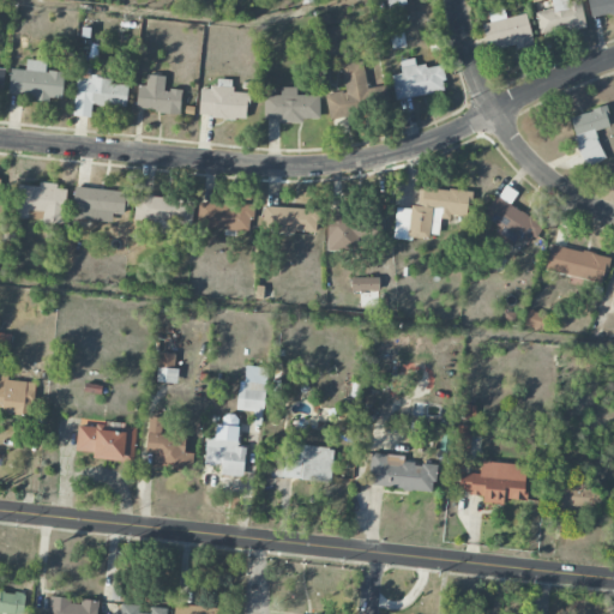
[(581,0),(551,0),(553,7),(535,11),(540,35),(585,28),(581,0)]
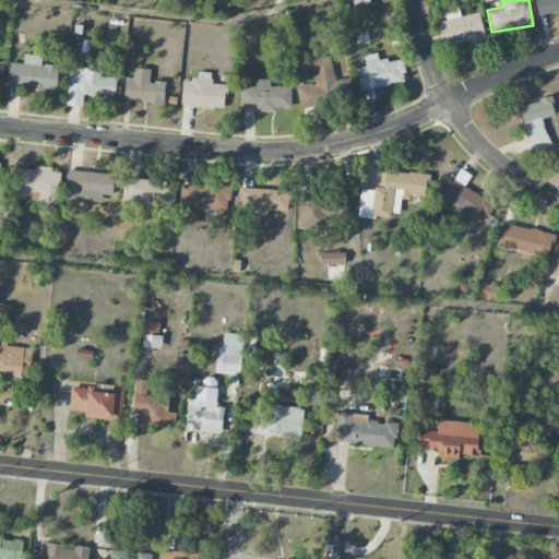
[(558,0),(535,0),(538,16),(558,12),(558,0)]
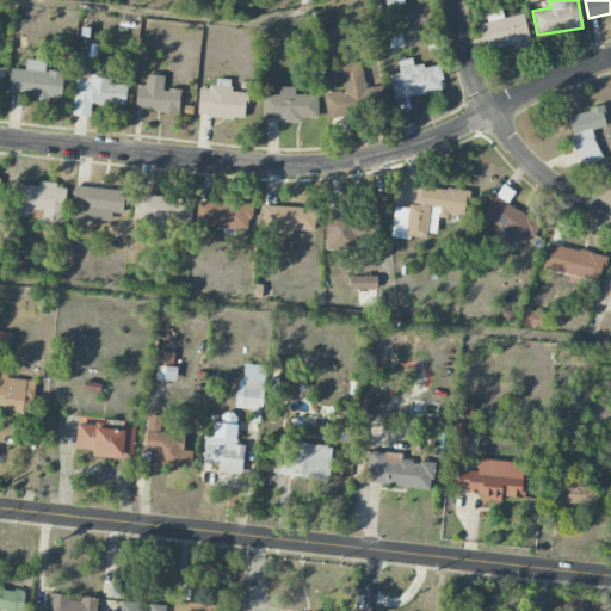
[(485,10),(487,23),(480,24),(486,50),(514,44),(514,49),(530,45),(523,13),(504,18),(501,6),(485,10)]
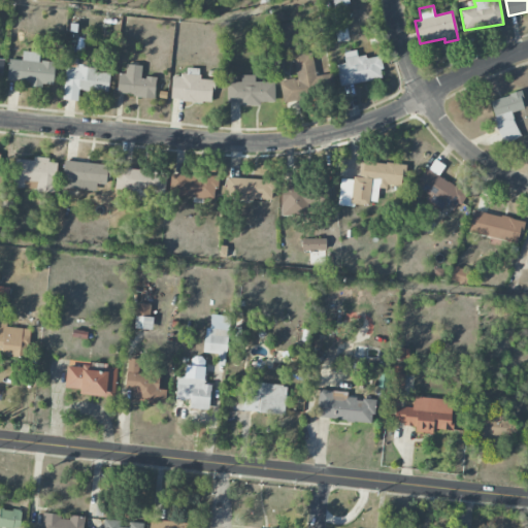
[(9,59),(7,83),(43,86),(43,85),(53,85),(55,62),(38,61),(39,53),(23,52),(22,60),(9,59)]
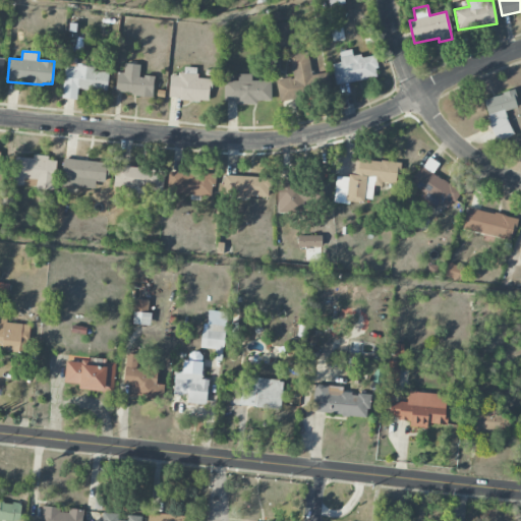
[(279,101),(303,98),(302,91),(314,90),(309,52),(290,55),(293,77),(276,79),(279,101)]
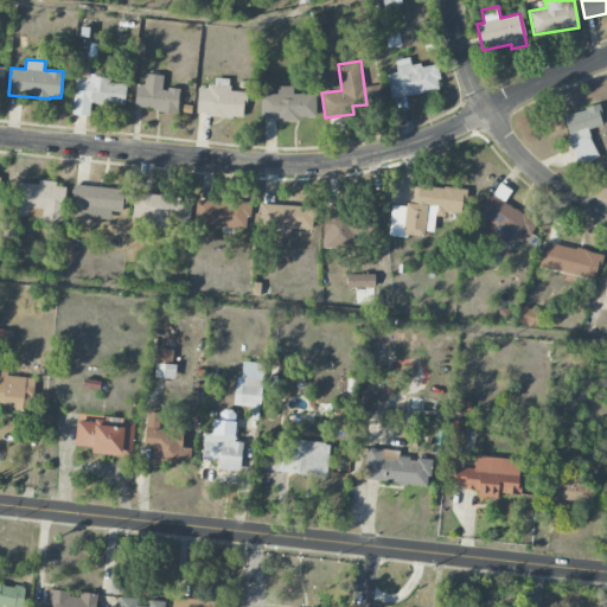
[(441,90),(436,64),(421,68),(421,63),(396,66),(396,72),(387,75),(391,98),(441,90)]
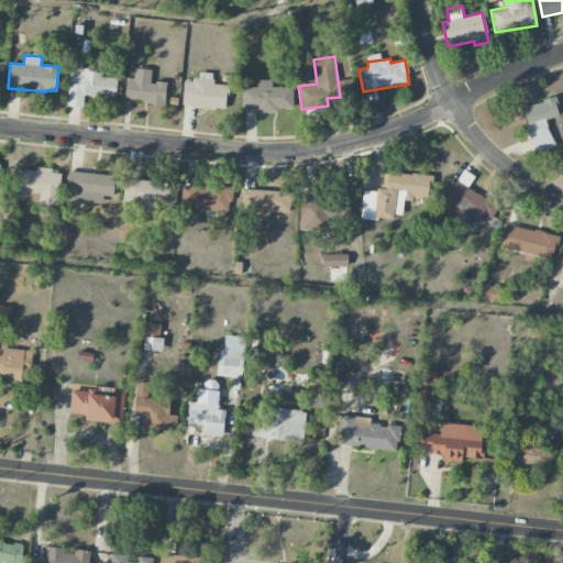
[(124,102),(165,103),(166,83),(151,81),(151,69),(134,69),(134,78),(125,78),(124,102)]
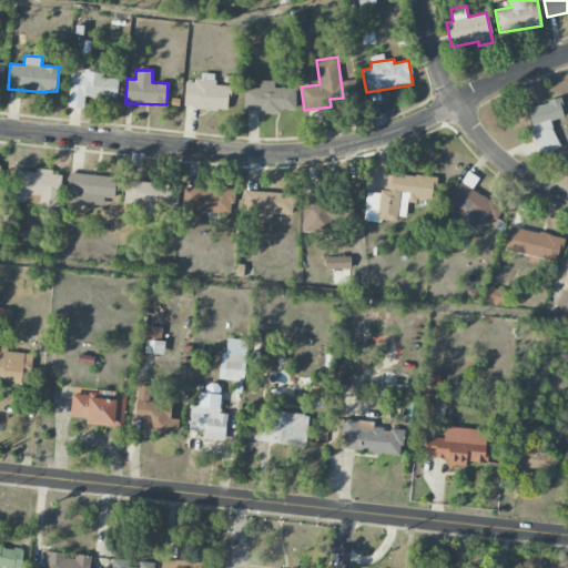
[(117,98),(118,73),(71,72),(70,97),(117,98)]
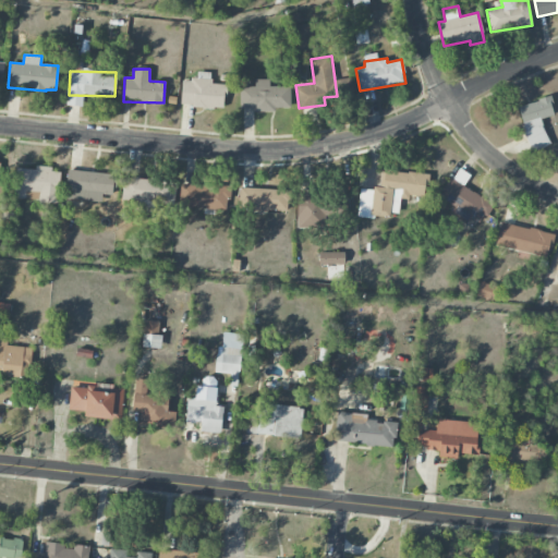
[(181,106),(225,108),(226,84),(210,84),(211,72),(197,72),(197,80),(182,80),(181,106)]
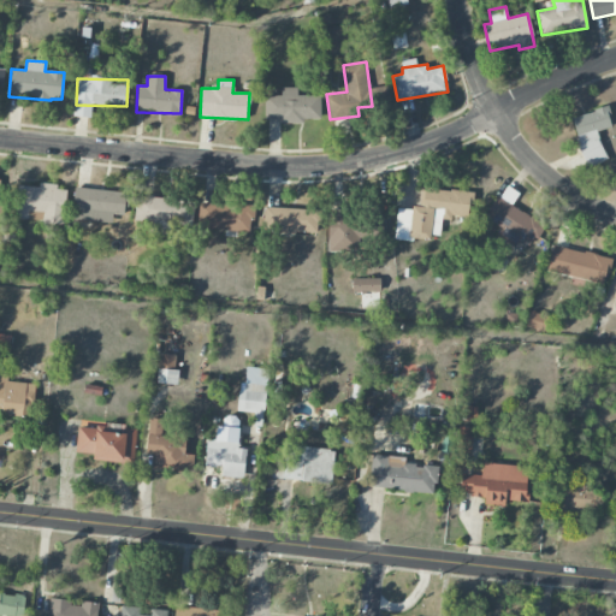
[(320,96),(297,95),(297,88),(280,87),(280,95),(265,95),(265,122),(304,122),(304,119),(320,119),(320,96)]
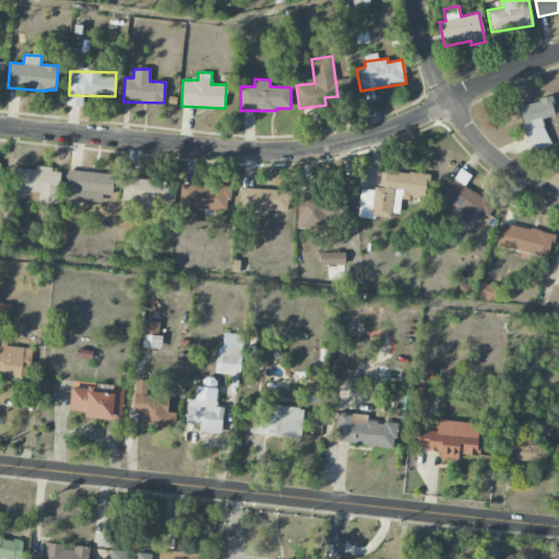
[(557,114),(550,96),(516,108),(534,152),(550,145),(540,120),(557,114)]
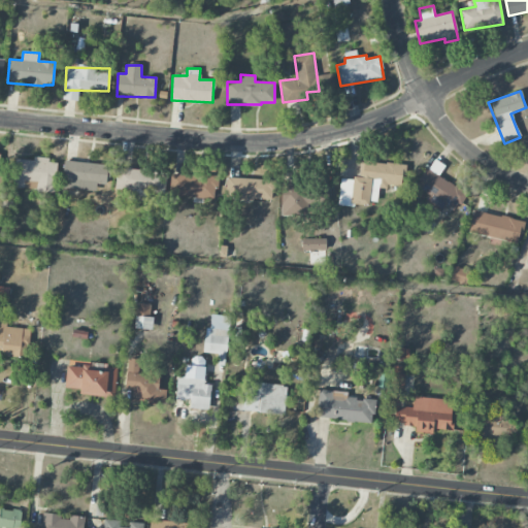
[(57,163),(48,162),(48,158),(34,157),(34,160),(14,159),(12,189),(55,192),(57,163)]
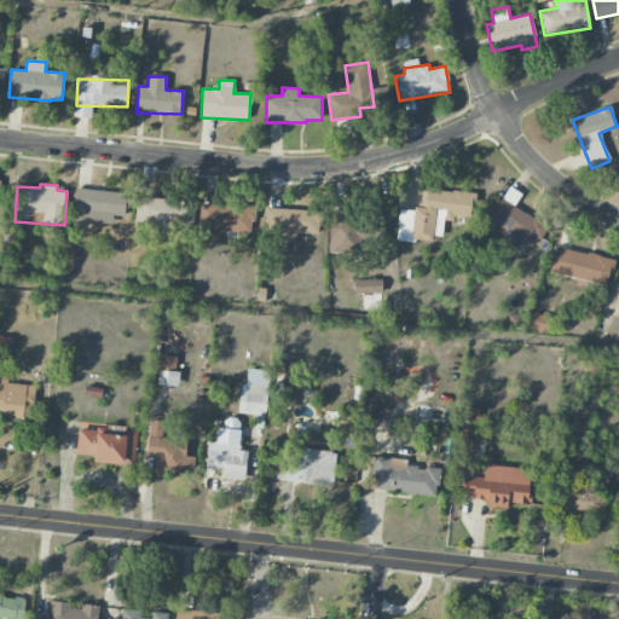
[(113,225),(114,215),(123,217),(127,194),(76,187),(73,220),(113,225)]
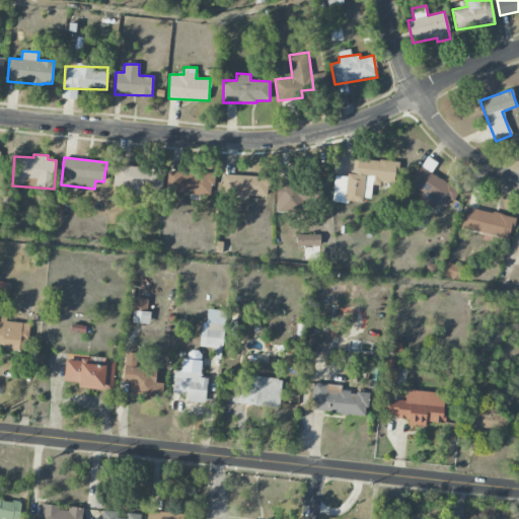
[(332,199),(370,203),(372,181),(396,183),(398,162),(354,157),(353,176),(335,174),(332,199)]
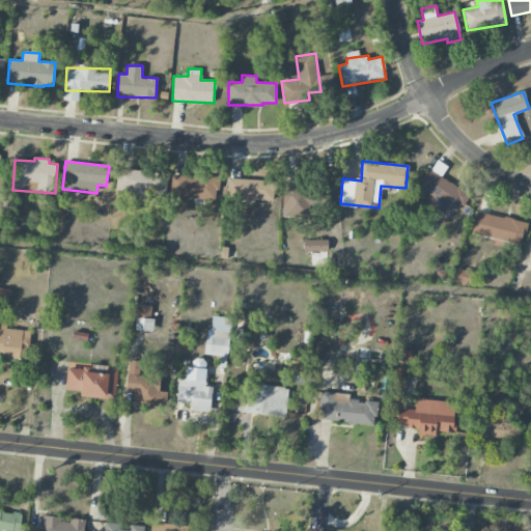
[(132,200),(147,201),(147,194),(164,195),(165,171),(118,169),(117,191),(132,192),(132,200)]
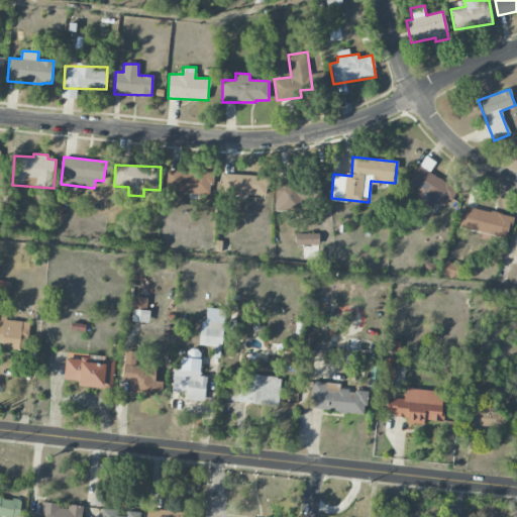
[(406,182),(422,191),(418,197),(432,206),(436,200),(446,206),(456,189),(416,165),(406,182)]
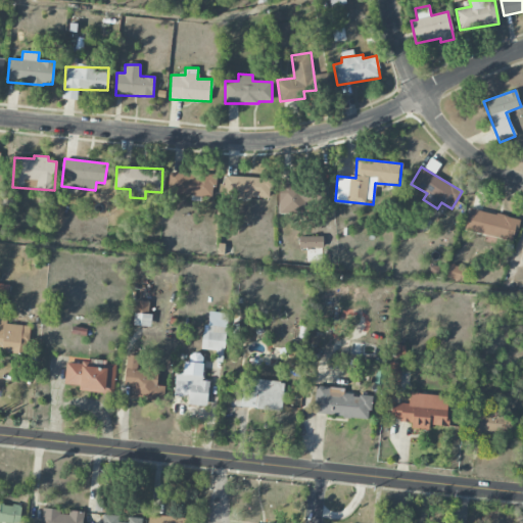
[(169,195),(215,196),(215,174),(169,173),(169,195)]
